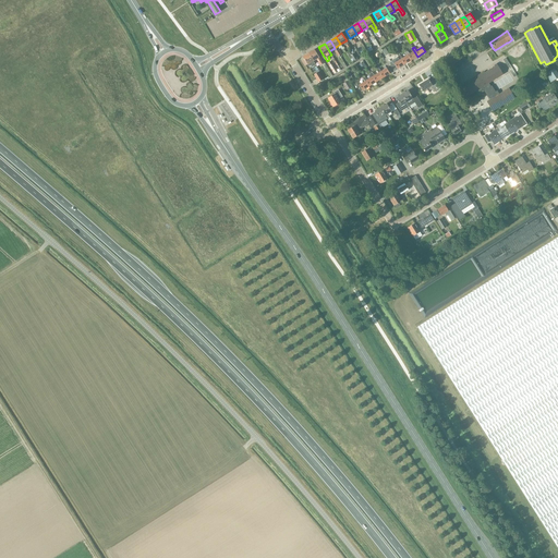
[(315,50),(308,53),(313,61),(316,59),(318,62),(320,65),(323,63),(320,60),(319,58),(319,57),(315,50)]
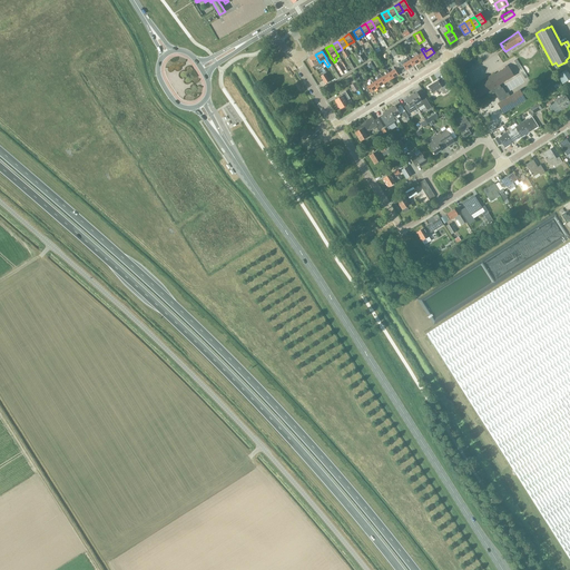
[(420,61),(426,58),(423,52),(419,55),(416,52),(414,53),(415,57),(416,57),(420,61)]
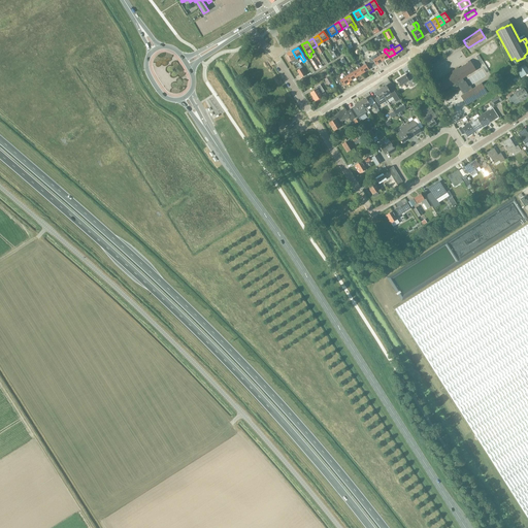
[(291,61),(296,58),(292,51),(287,54),(291,61)]
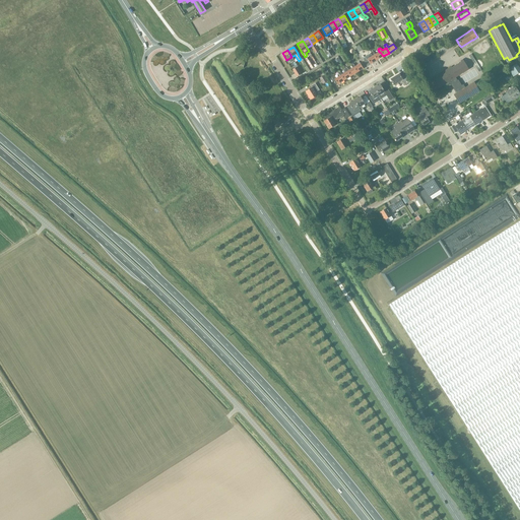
[(328,58),(331,56),(333,55),(329,50),(327,51),(325,50),(324,51),(328,58)]
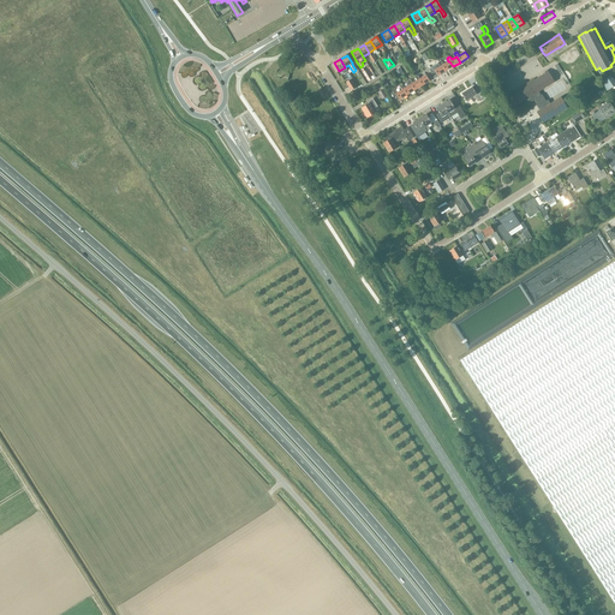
[(449,61),(448,61),(445,64),(441,61),(439,63),(441,66),(442,66),(446,71),(453,66),(449,61)]
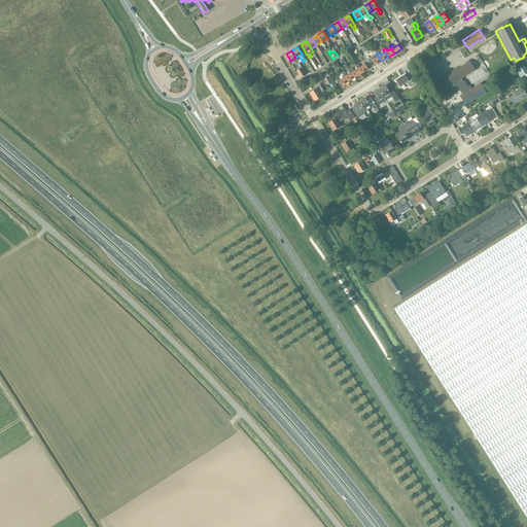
[(379,57),(378,57),(374,59),(372,56),(370,58),(369,59),(369,61),(372,67),(378,64),(377,64),(382,61),(379,57)]
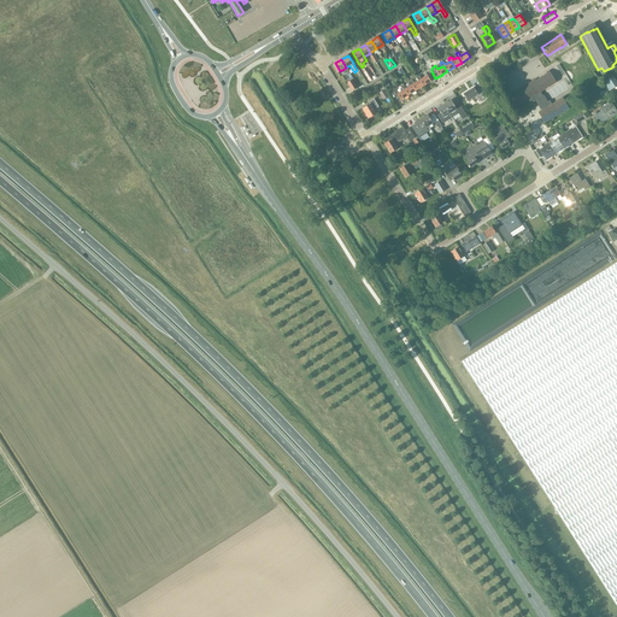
[(364,69),(362,70),(369,82),(372,80),(368,71),(366,71),(364,69)]
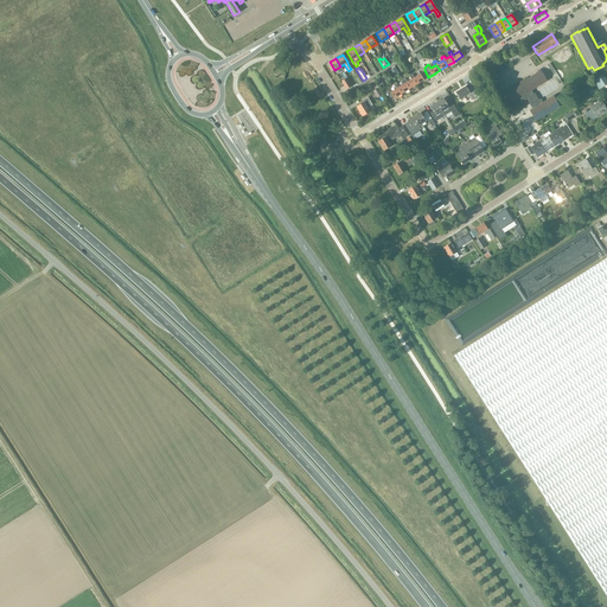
[(534,108),(529,112),(536,121),(551,112),(560,107),(554,96),(543,102),(541,98),(538,100),(535,94),(534,94),(531,90),(547,81),(540,70),(537,71),(537,72),(526,80),(526,78),(516,84),(517,85),(506,91),(505,90),(503,93),(510,104),(517,100),(521,103),(526,100),(531,106),(534,108)]
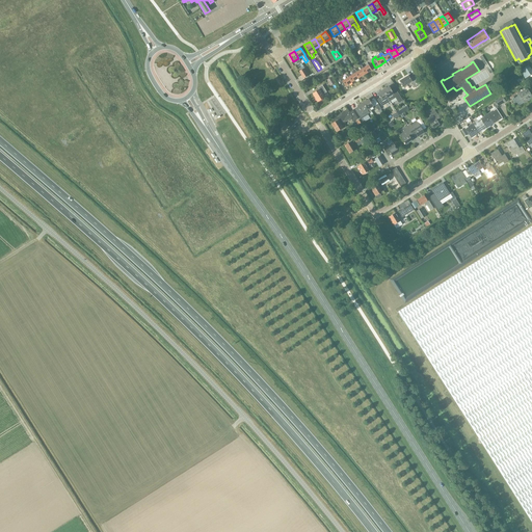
[(362,69),(365,74),(372,70),(369,64),(364,68),(362,65),(360,67),(361,70),(362,69)]
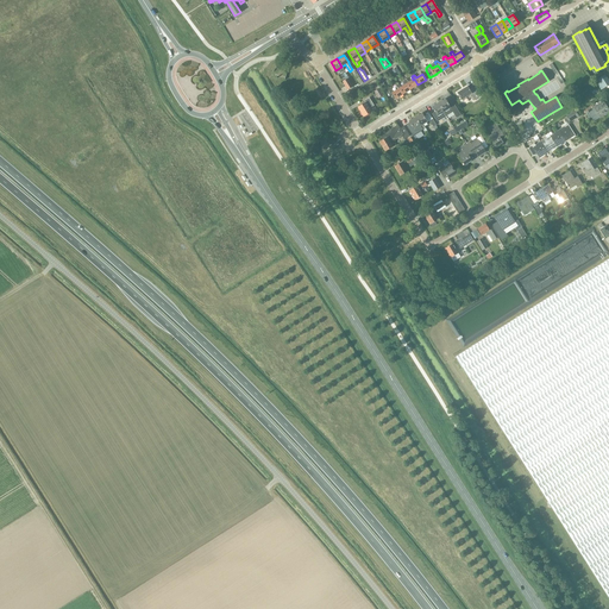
[(608,81),(604,75),(595,81),(601,89),(608,83),(608,81)]
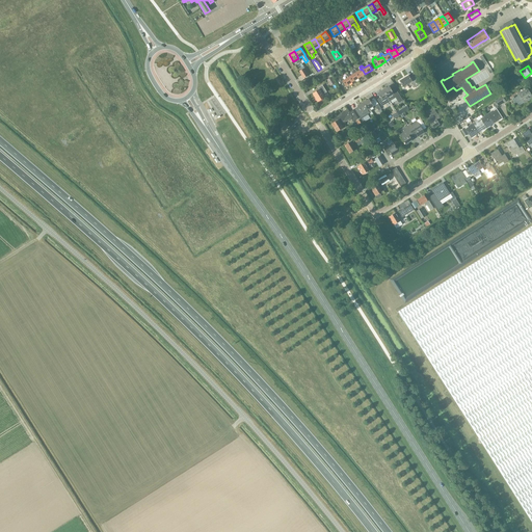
[(303,79),(304,78),(308,76),(303,69),(299,72),(303,79)]
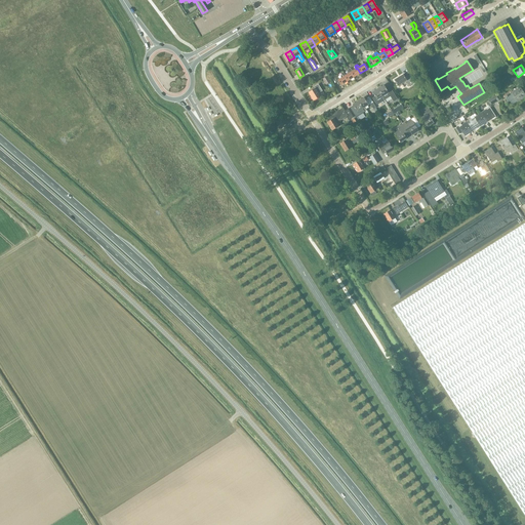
[(354,77),(360,73),(357,68),(356,69),(353,71),(351,69),(348,70),(350,73),(351,72),(354,77)]
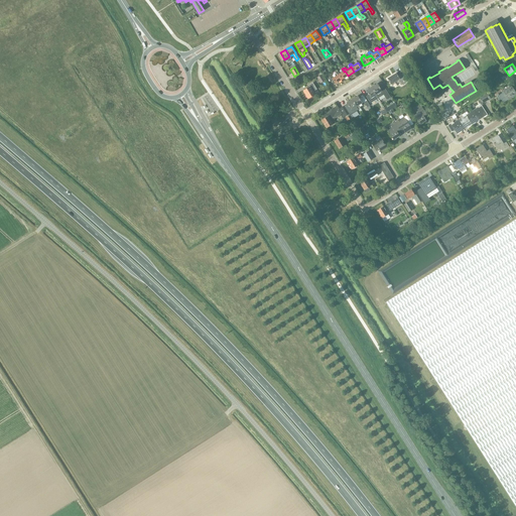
[(342,80),(348,76),(345,71),(344,72),(340,74),(338,72),(336,73),(338,76),(339,75),(342,80)]
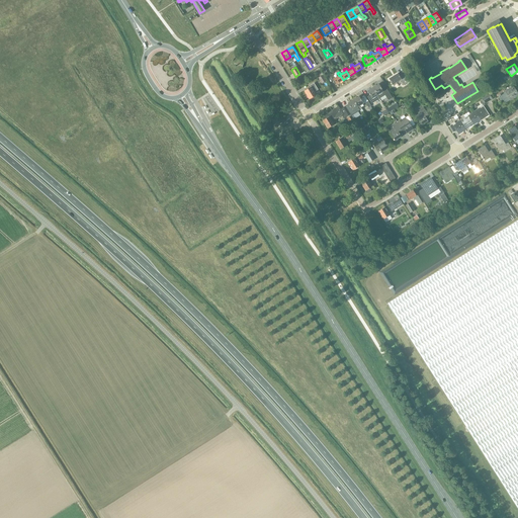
[(407,86),(409,84),(405,77),(401,79),(398,74),(389,79),(393,85),(394,86),(397,84),(396,83),(400,80),(403,85),(406,84),(407,86)]
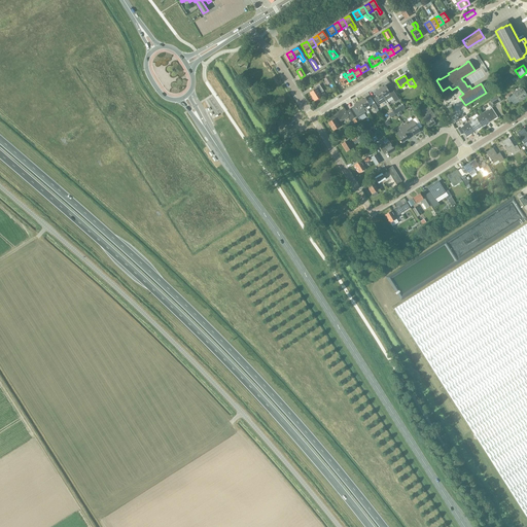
[(342,85),(349,81),(346,76),(345,77),(341,79),(339,76),(337,78),(339,81),(339,80),(342,85)]
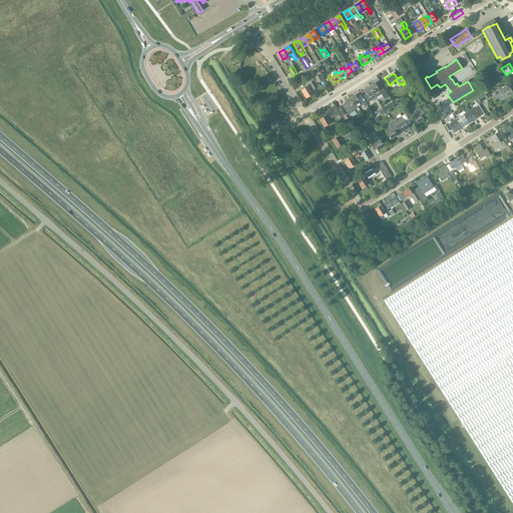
[(313,94),(311,91),(315,88),(311,82),(307,85),(308,86),(302,90),(307,98),(313,94)]
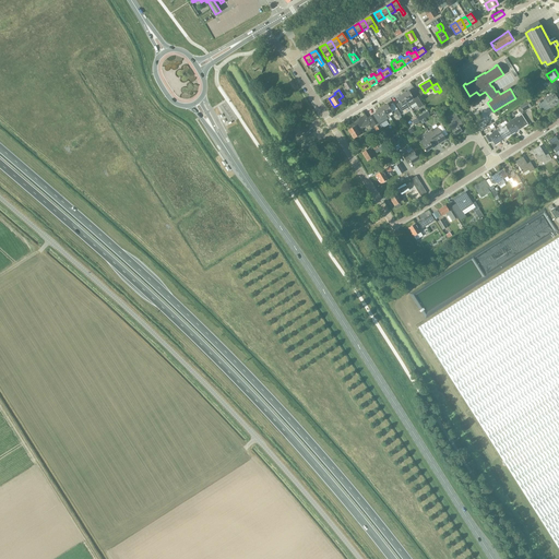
[(423,106),(415,94),(412,96),(411,94),(408,91),(403,94),(404,97),(409,106),(415,103),(418,108),(423,106)]
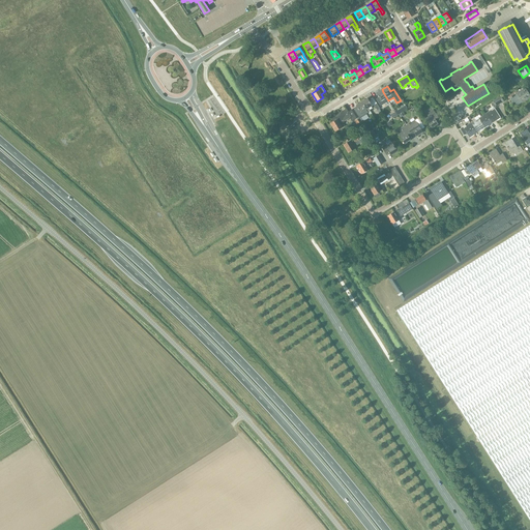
[(388,100),(383,92),(382,89),(376,93),(381,100),(384,98),(385,101),(388,100)]
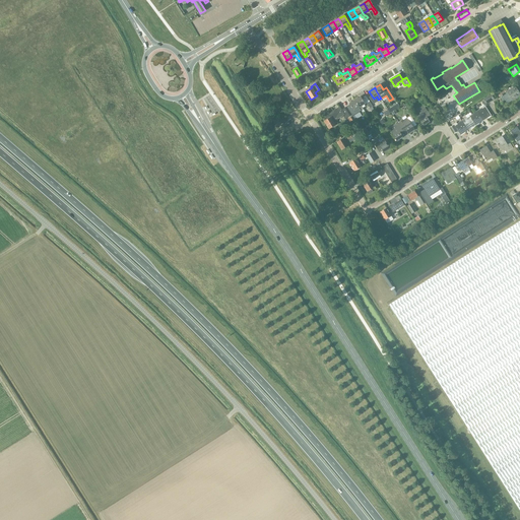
[(507,104),(519,94),(515,87),(500,96),(503,102),(505,101),(507,104)]
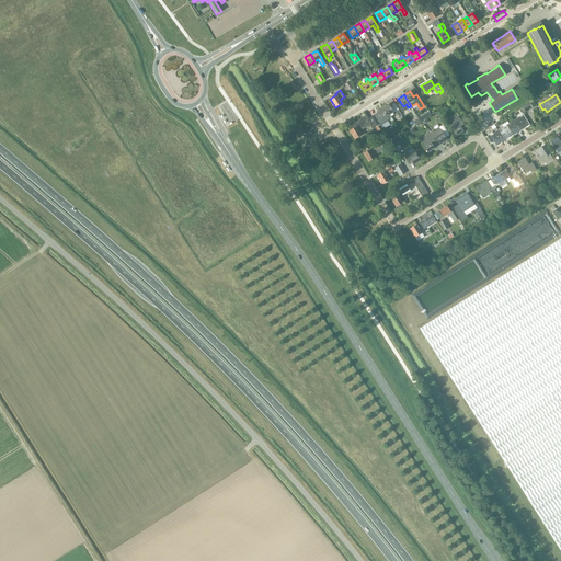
[(523,114),(533,107),(529,102),(521,107),(522,109),(519,111),(521,113),(522,112),(523,114)]
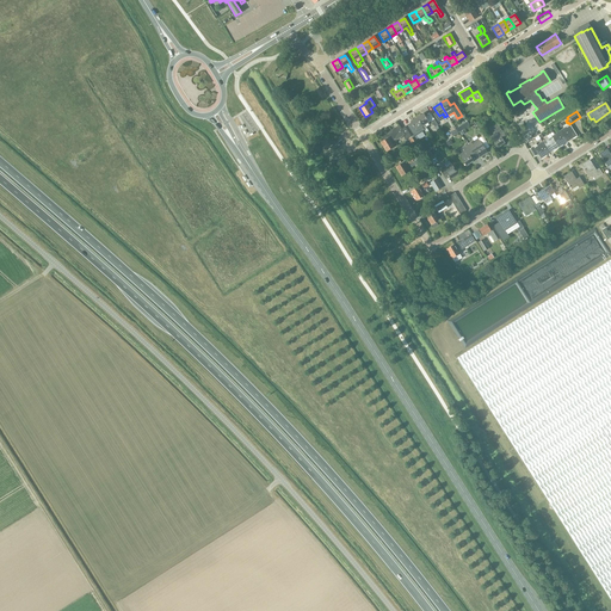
[(417,117),(424,130),(427,128),(425,124),(429,122),(424,113),(417,117)]
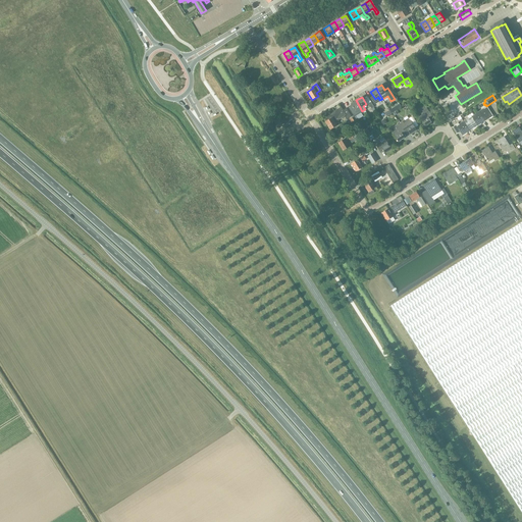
[(421,97),(415,100),(417,104),(420,102),(422,106),(425,104),(421,97)]
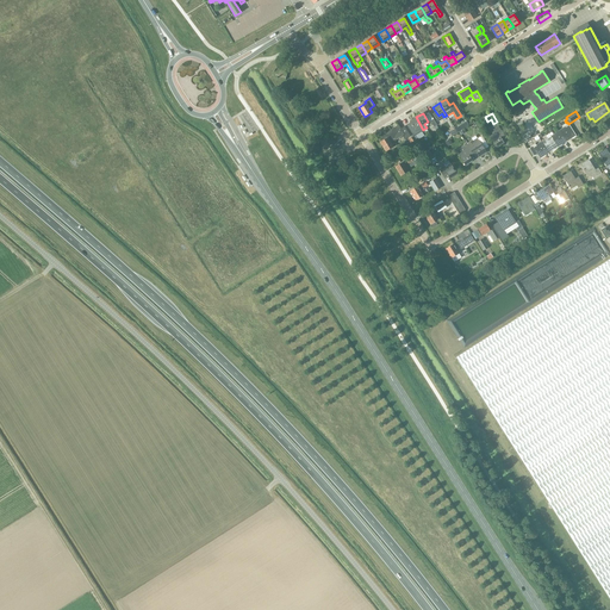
[(424,130),(423,130),(416,117),(409,122),(410,123),(406,125),(414,137),(424,130)]
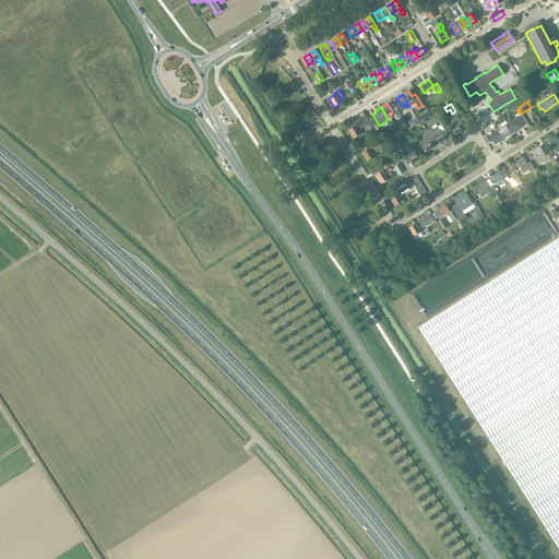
[(353,128),(348,130),(354,139),(360,134),(358,131),(368,125),(371,128),(376,125),(370,116),(368,117),(367,115),(360,119),(360,118),(351,123),(353,128)]
